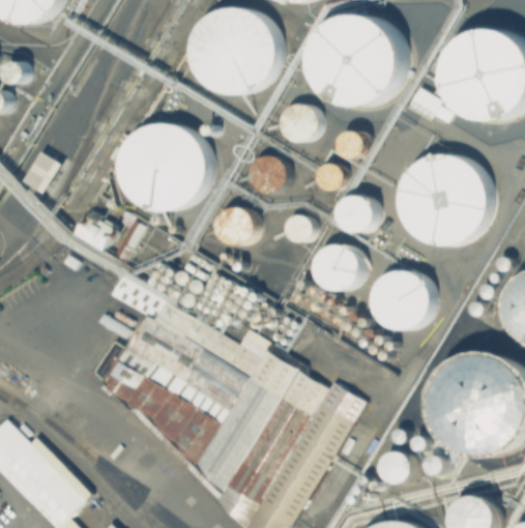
[(29,23),(44,18),(55,8),(58,0),(0,0),(0,15),(1,16),(15,22),(29,23)]
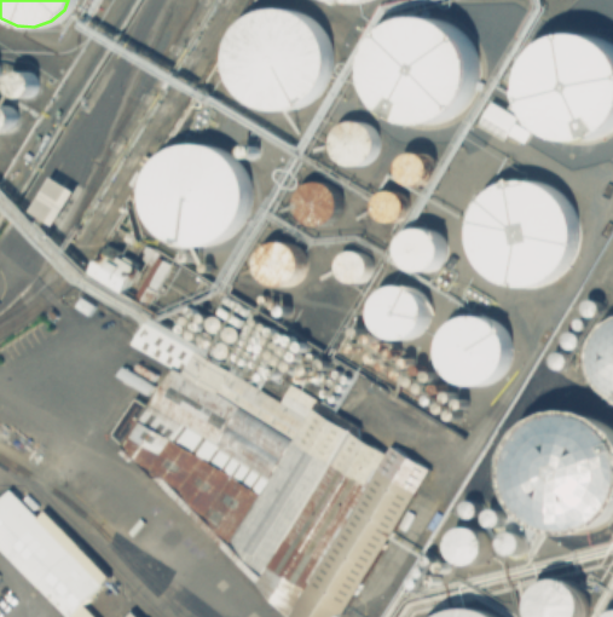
[(250,105),(269,110),(289,108),(306,98),(318,82),(323,63),(321,44),(311,26),(295,13),(276,9),(255,11),(238,22),(226,38),(221,56),(224,76),(233,93),(250,105)]
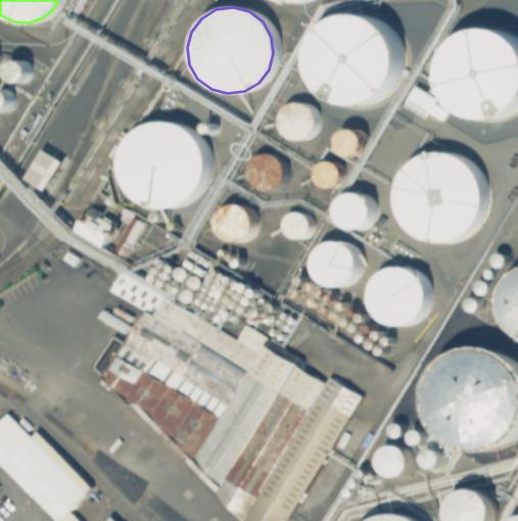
[(341,103),(360,103),(376,96),(388,83),(394,65),(393,48),(386,32),(373,19),(357,12),(338,13),(322,20),(310,34),(303,50),(304,68),(312,85),(325,97),(341,103)]
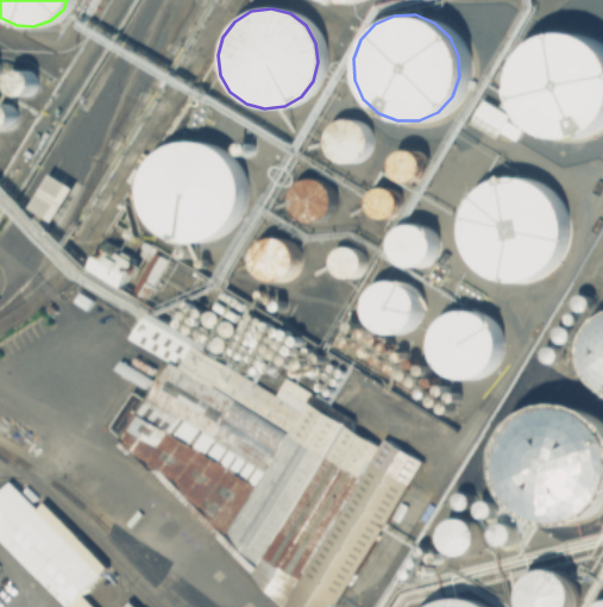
[(556,137),(577,137),(596,129),(602,120),(602,49),(592,39),(573,31),(552,32),(533,41),(519,56),(512,75),(513,97),(521,116),(536,130),(556,137)]
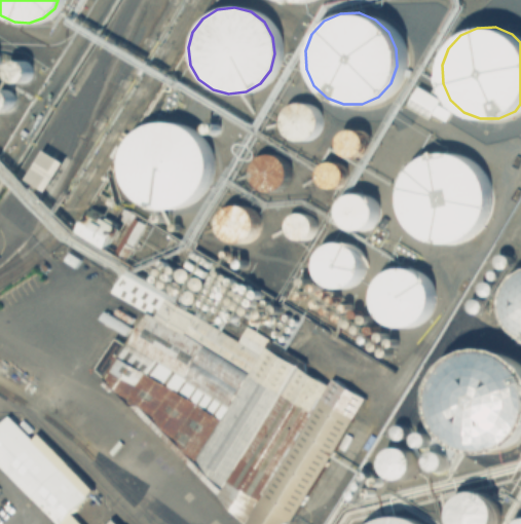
[(1,69),(13,85),(27,75),(14,59),(1,69)]
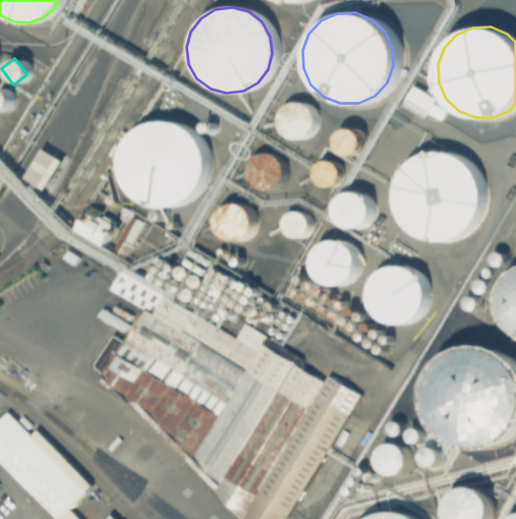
[(432,98),(406,87),(398,106),(437,121),(441,111),(427,105),(432,98)]
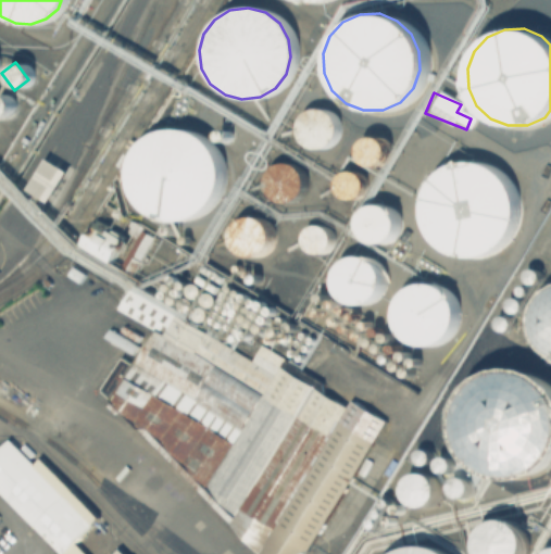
[(321,146),(327,141),(332,135),(333,127),(332,121),(327,114),(321,110),(313,109),(305,110),(300,114),(296,120),(293,127),(296,135),(300,141),(305,146),(313,147),(321,146)]
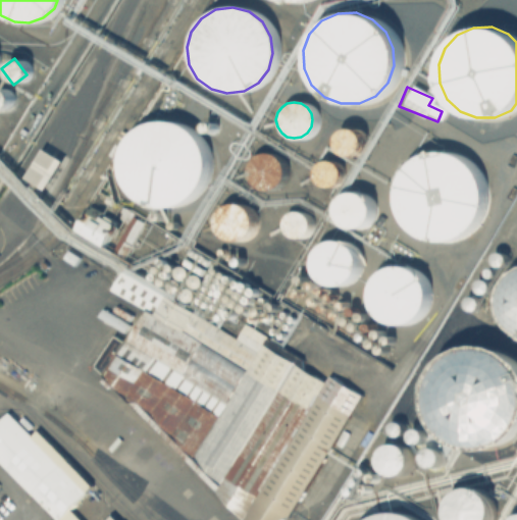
[(169,206),(186,200),(198,189),(204,172),(204,156),(198,140),(186,127),(170,121),(154,121),(138,127),(125,140),(119,155),(119,172),(125,188),(138,200),(153,206),(169,206)]
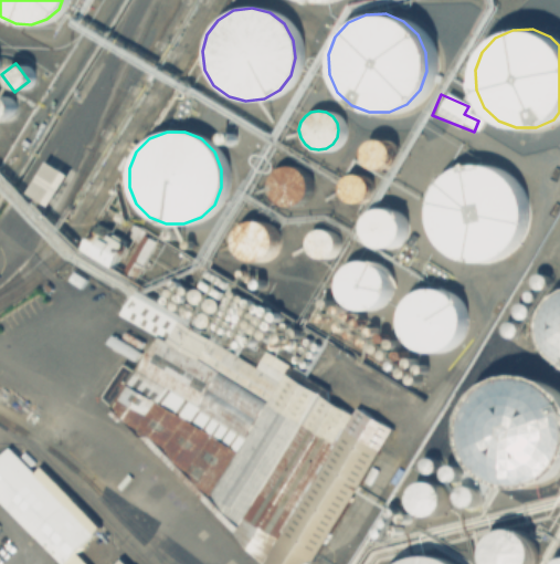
[(368,168),(373,169),(380,168),(384,165),(388,159),(390,154),(389,148),(386,143),(380,139),(374,138),(368,139),(363,143),(359,147),(358,154),(359,159),(362,165),(368,168)]
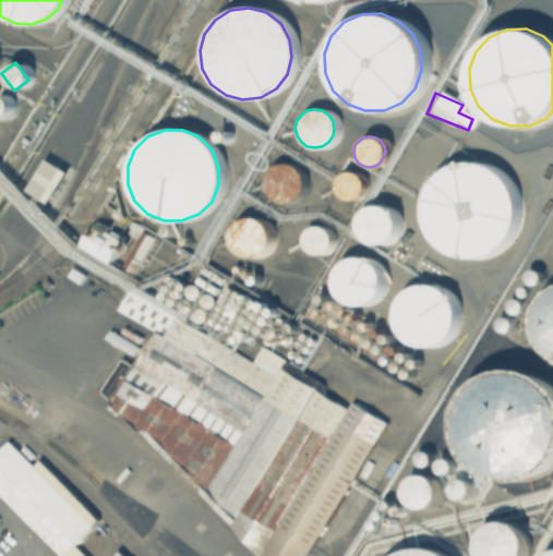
[(41,158),(62,171),(45,203),(23,190),(41,158)]
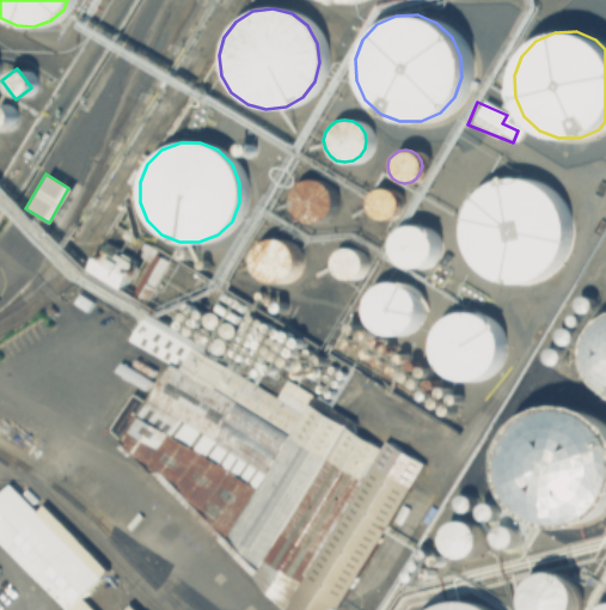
[(311,220),(319,218),(325,212),(329,203),(328,195),(325,187),(319,181),(311,178),(303,178),(294,182),(289,188),(286,195),(286,203),(289,212),(295,218),(303,220),(311,220)]
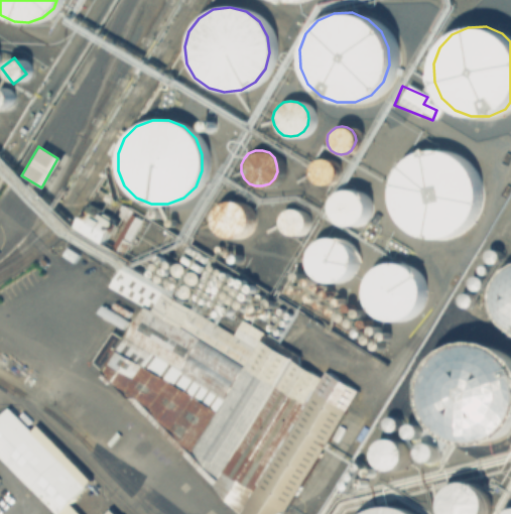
[(425,241),(443,240),(460,233),(472,220),(478,204),(477,185),(470,169),(457,157),(440,151),(422,151),(406,159),(394,171),(388,188),(389,206),(396,223),(409,235),(425,241)]
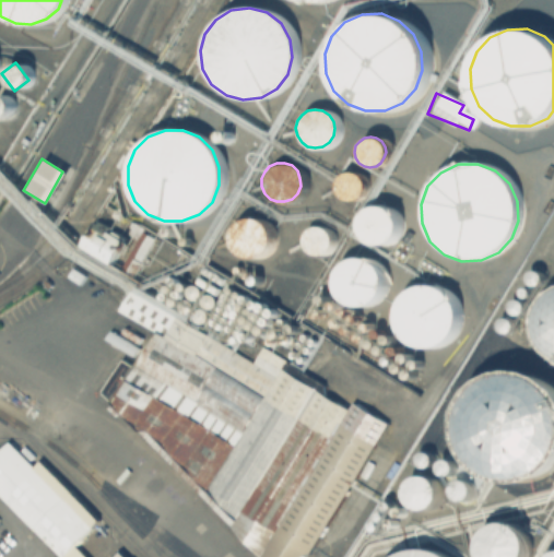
[(338,200),(344,201),(350,200),(355,197),(358,191),(360,186),(358,180),(355,175),(350,172),(344,170),(339,172),(333,175),(330,179),(329,186),(330,191),(333,197),(338,200)]
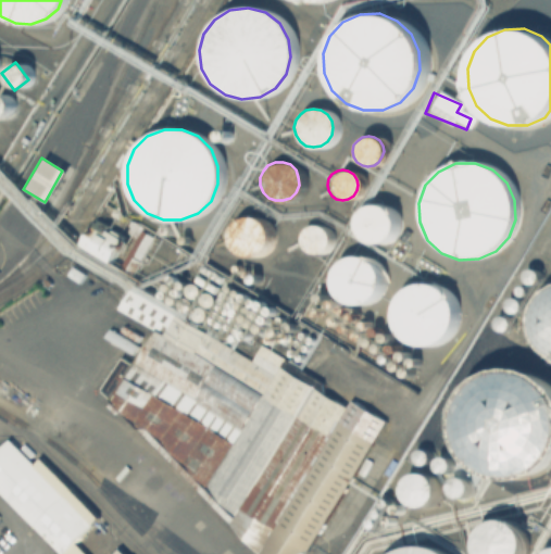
[(375,243),(382,241),(387,236),(390,229),(391,223),(389,215),(384,210),(377,206),(370,206),(363,209),(358,213),(354,219),(354,227),(357,234),(361,240),(367,242),(375,243)]
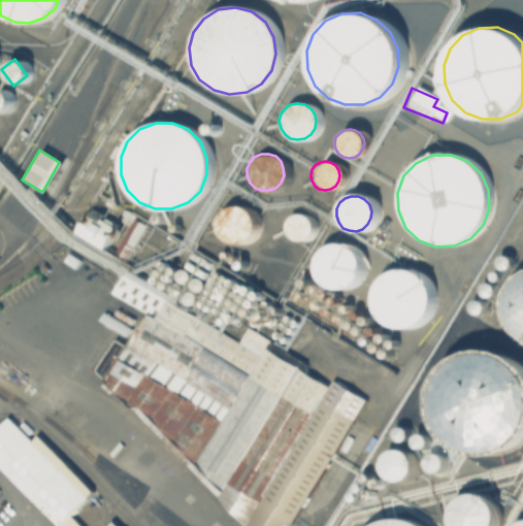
[(240,240),(247,236),(251,230),(252,223),(250,216),(246,209),(239,206),(232,205),(225,206),(219,211),(216,218),(215,225),(216,232),(220,237),(227,241),(234,242),(240,240)]
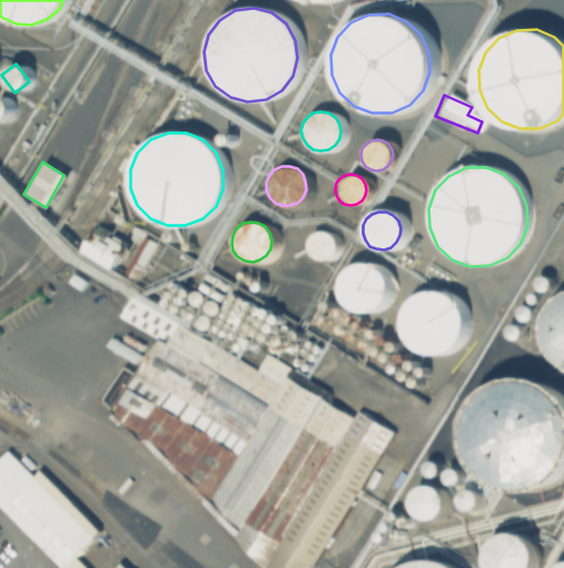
[(313,262),(318,263),(325,262),(329,258),(334,253),(335,247),(334,242),(330,236),(325,233),(319,232),(313,233),(308,236),(305,241),(303,247),(304,253),(307,258),(313,262)]
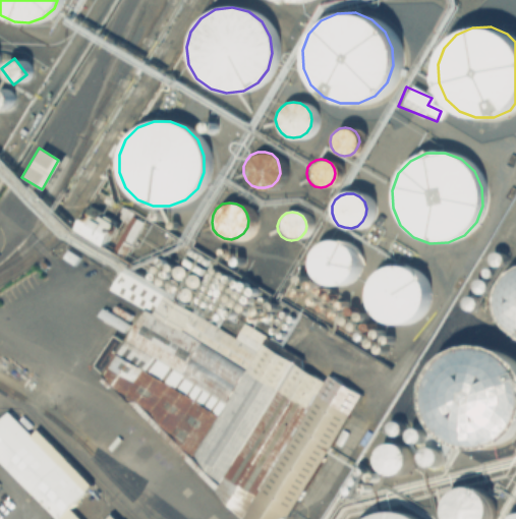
[(76,217),(69,231),(97,245),(108,225),(87,214),(82,221),(76,217)]
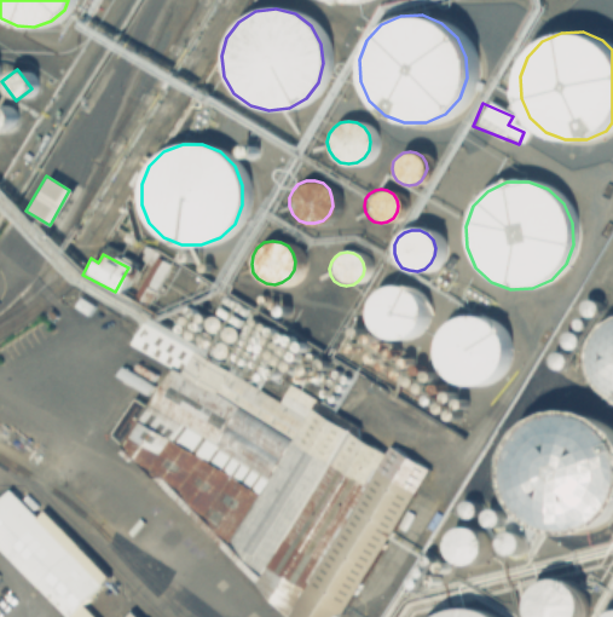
[(369,328),(377,335),(388,339),(399,338),(409,333),(416,324),(418,313),(417,303),(412,293),(404,286),(393,282),(382,283),(372,289),(365,298),(363,307),(364,318),(369,328)]
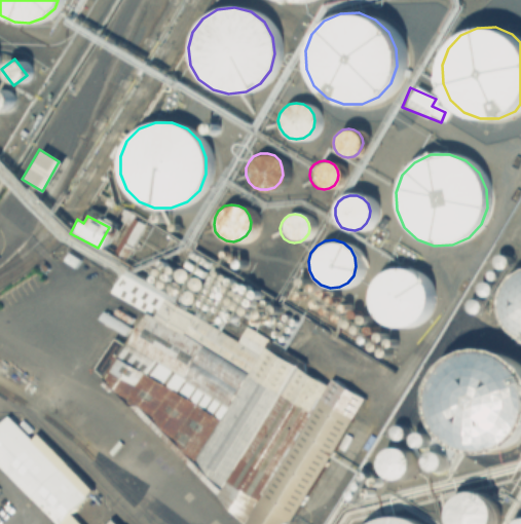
[(492,257),(492,268),(505,268),(505,256),(492,257)]
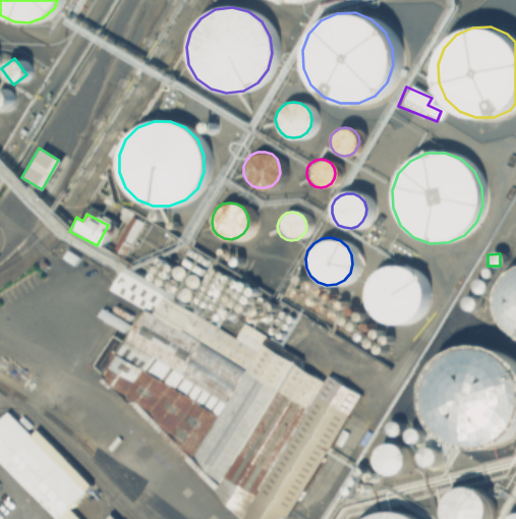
[(408,320),(416,311),(421,301),(421,289),(417,279),(409,270),(398,266),(387,266),(376,270),(367,278),(362,288),(362,300),(366,311),(375,320),(386,324),(397,325),(408,320)]
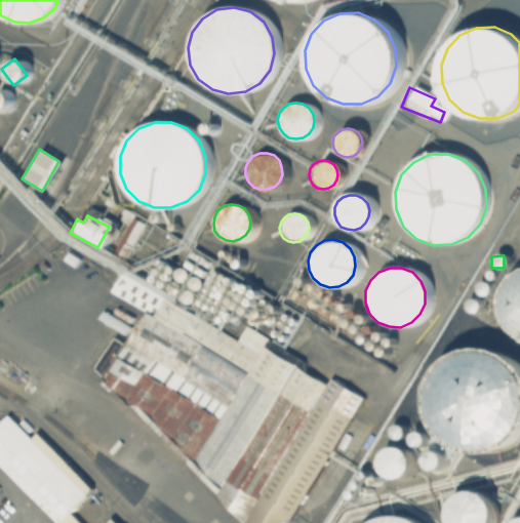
[(519,269),(512,274),(503,285),(497,298),(498,314),(506,326),(517,336),(519,336),(519,269)]
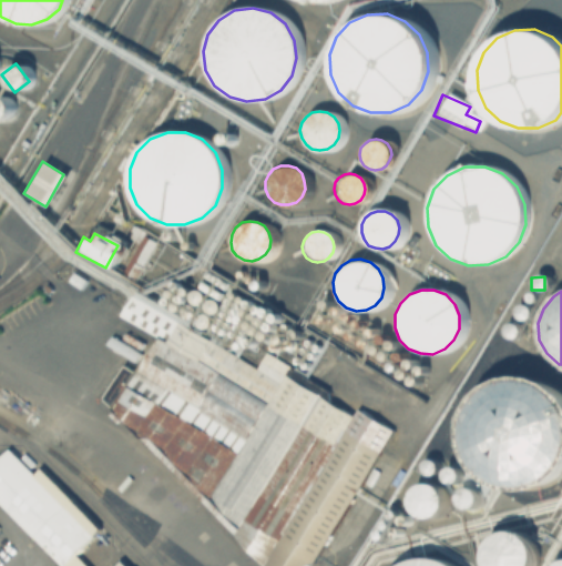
[(298,565),(308,561),(386,430),(351,410),(348,416),(278,374),(283,367),(258,353),(249,369),(126,295),(113,316),(150,337),(129,372),(116,364),(96,397),(257,565),(298,565)]
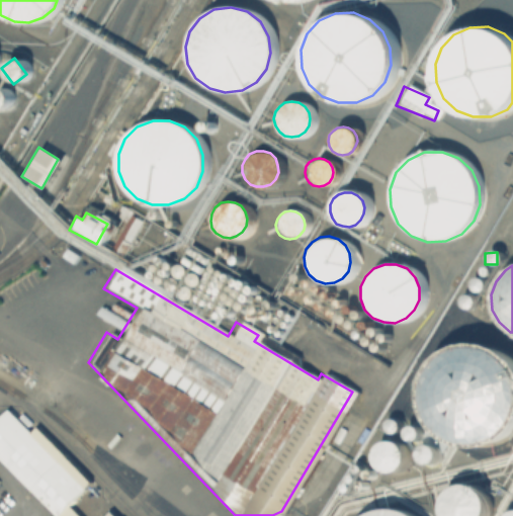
[(480,278),(467,280),(469,292),(482,290),(480,278)]
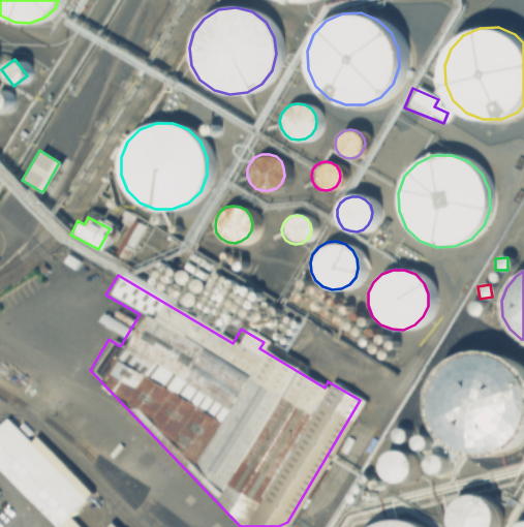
[(447,439),(464,450),(484,453),(503,447),(519,435),(523,427),(523,375),(515,363),(497,353),(478,350),(458,355),(442,367),(432,384),(429,404),(434,424),(447,439)]
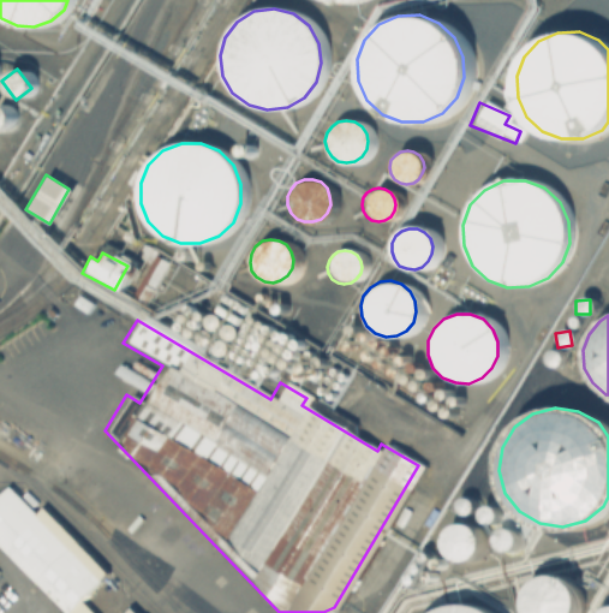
[(0,489),(4,486),(93,578),(59,612),(0,551),(0,489)]
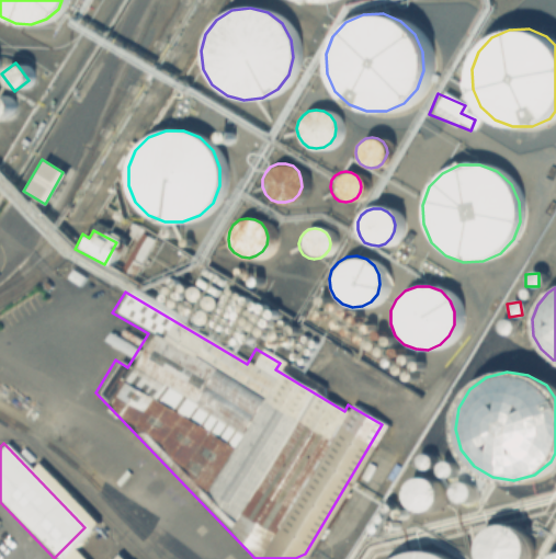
[(420,468),(423,468),(427,467),(429,465),(430,463),(430,459),(429,456),(426,454),(423,453),(420,453),(417,454),(415,456),(413,459),(413,463),(415,465),(418,467),(420,468)]
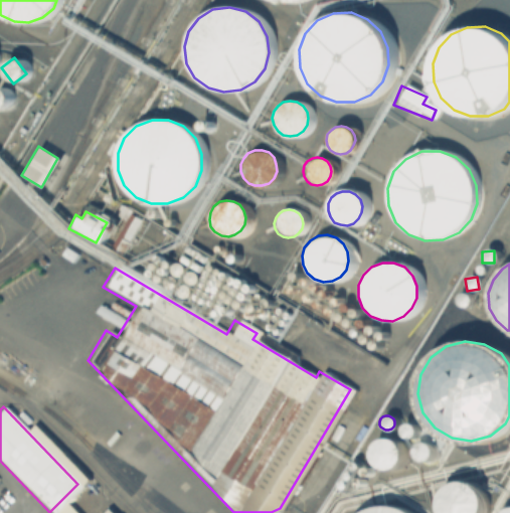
[(405,437),(408,437),(410,436),(412,434),(414,431),(413,428),(412,425),(410,423),(408,422),(405,422),(402,423),(400,425),(399,429),(399,431),(400,434),(402,436),(405,437)]
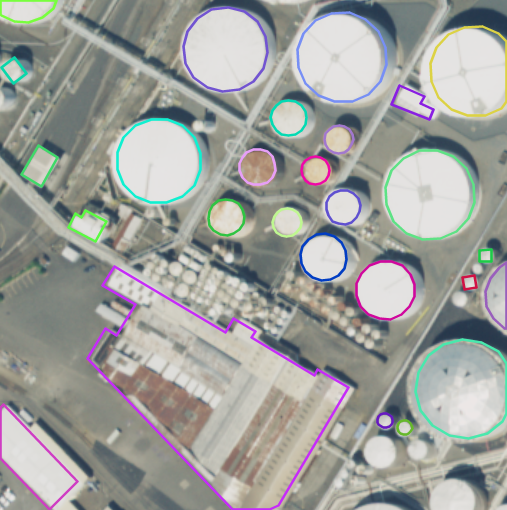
[(397,461),(400,456),(401,450),(399,443),(395,438),(390,435),(384,434),(378,436),(373,440),(369,445),(368,452),(370,458),(374,463),(379,466),(386,467),(392,465),(397,461)]
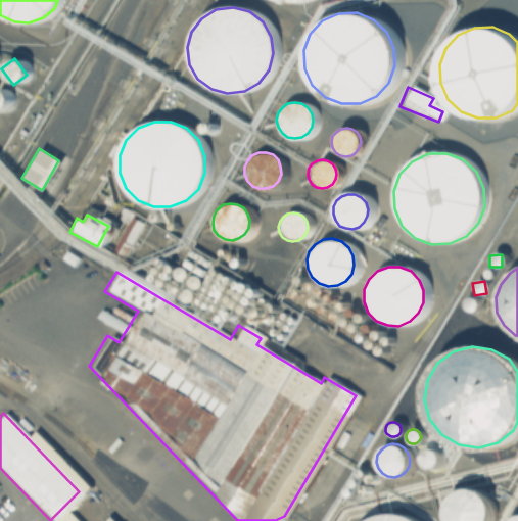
[(431,468),(435,466),(437,463),(438,459),(438,455),(435,452),(432,448),(428,447),(424,448),(421,451),(419,454),(418,458),(418,462),(420,465),(423,468),(427,469),(431,468)]
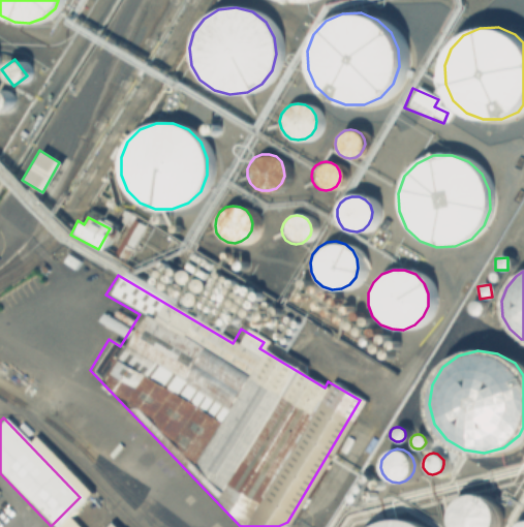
[(493,526),(494,525),(495,516),(493,507),(488,500),(481,496),(471,494),(463,496),(456,501),(452,509),(450,518),(452,526),(493,526)]
